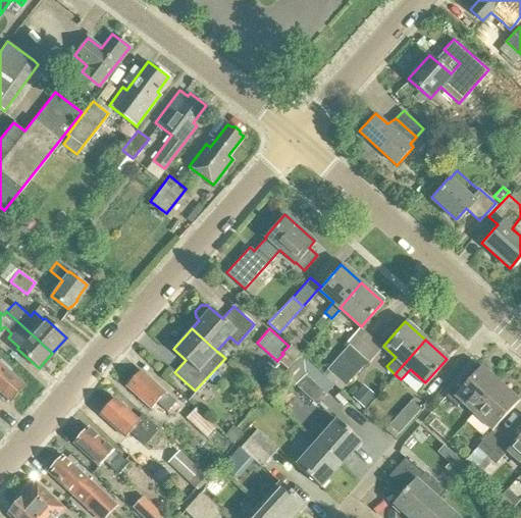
[(283,354),(278,359),(287,367),(300,353),(291,344),(289,346),(281,353),(283,354)]
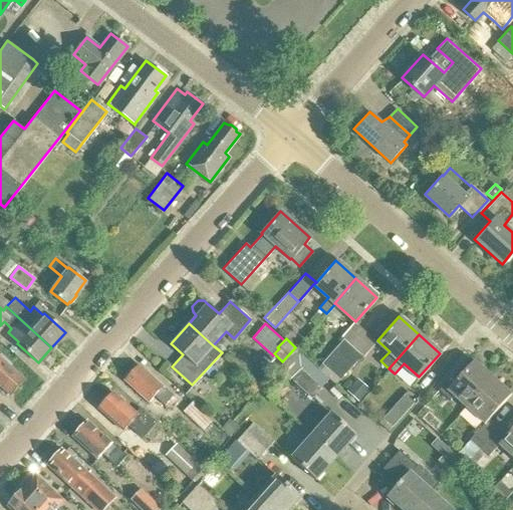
[(321,362),(330,370),(351,346),(342,338),(321,362)]
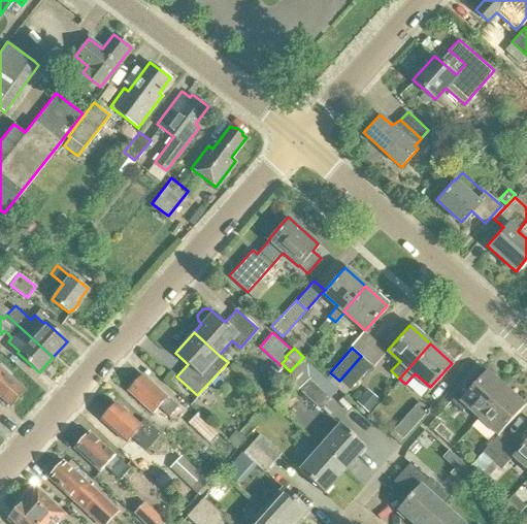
[(361,356),(339,381),(349,390),(371,364),(361,356)]
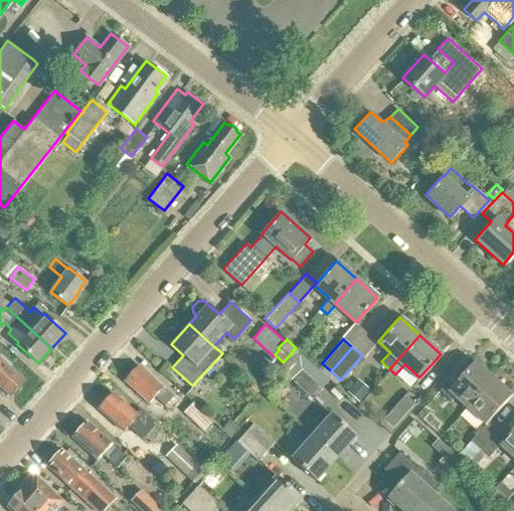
[(0,386),(9,395),(24,379),(9,366),(11,363),(0,353),(0,386)]
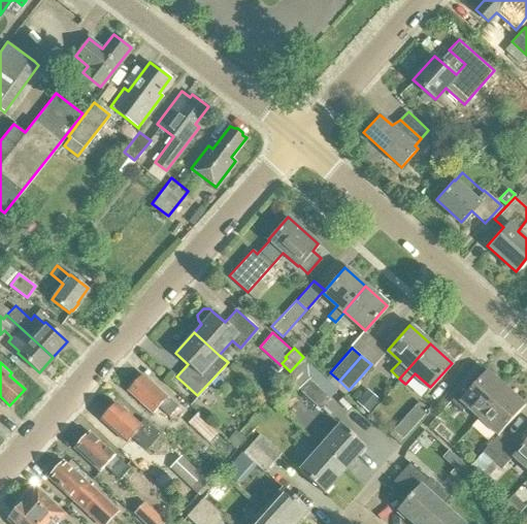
[(458,400),(478,417),(505,387),(486,369),(458,400)]
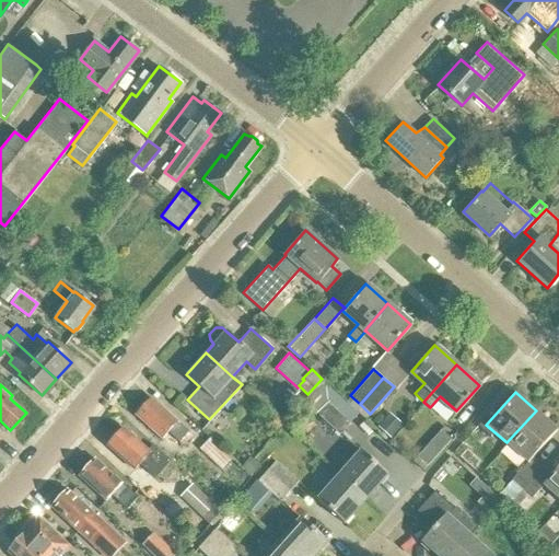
[(167,431),(177,440),(188,429),(163,406),(162,407),(149,396),(136,412),(148,423),(146,424),(161,438),(167,431)]
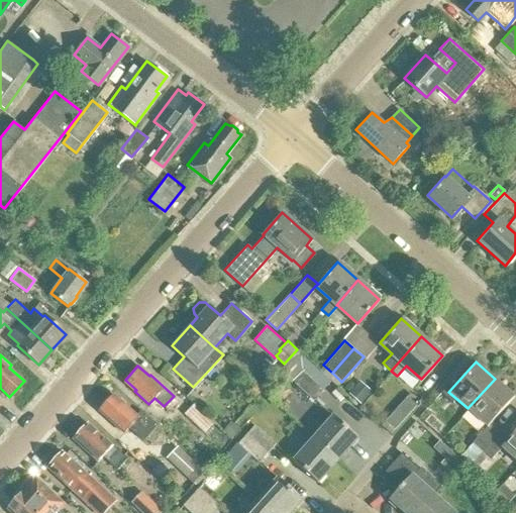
[(293,381),(313,399),(323,389),(302,371),(293,381)]
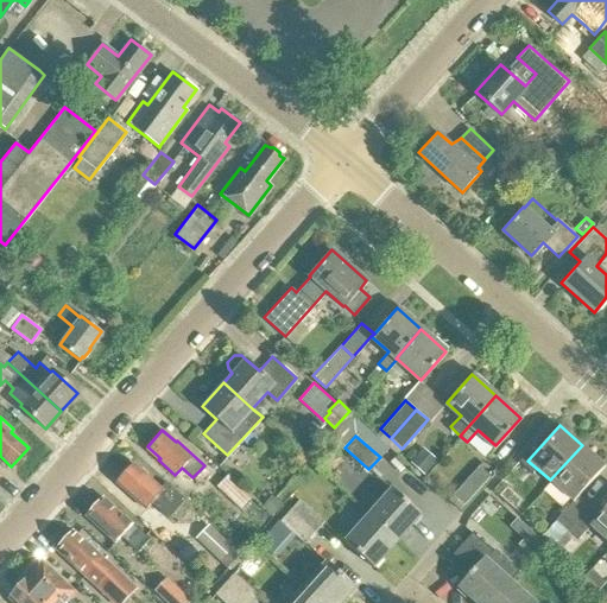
[(552,543),(567,528),(588,503),(577,494),(604,465),(582,445),(550,480),(571,500),(542,533),(552,543)]
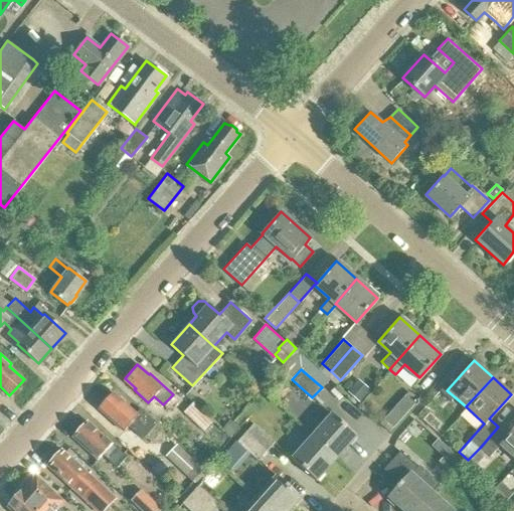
[(369,388),(358,379),(347,391),(359,402),(369,388)]
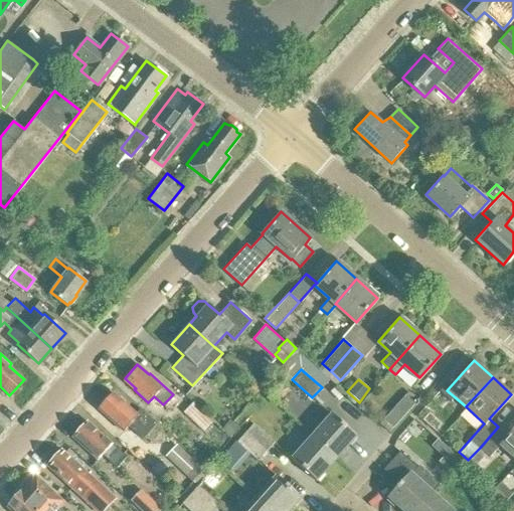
[(100,405),(98,407),(123,430),(128,424),(142,438),(156,421),(140,407),(135,412),(113,391),(108,397),(104,396),(100,401),(100,405)]
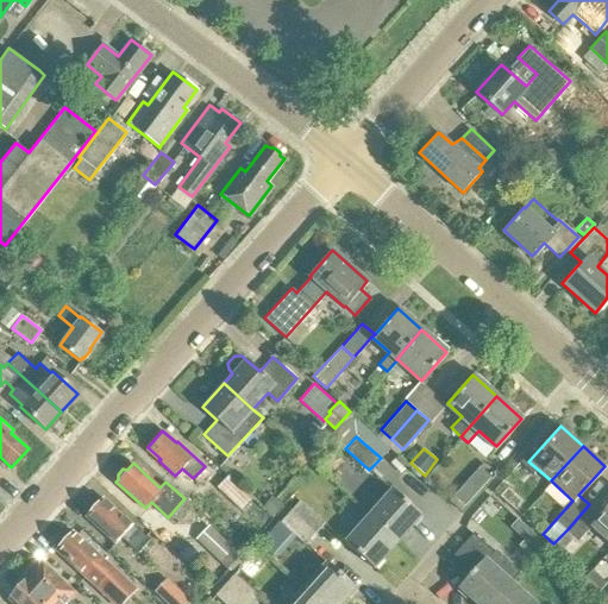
[(453,495),(464,504),(490,476),(480,466),(453,495)]
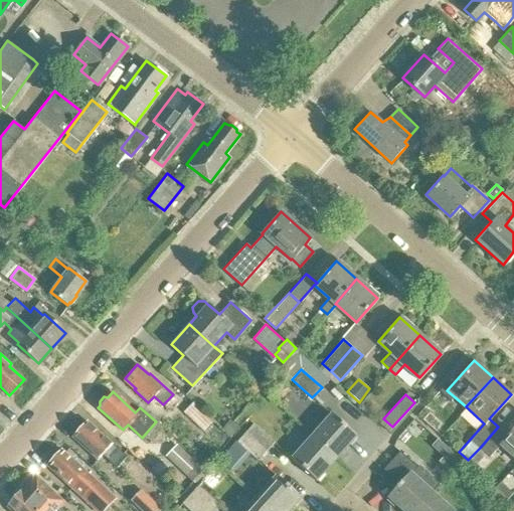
[(182,410),(202,430),(212,419),(192,400),(182,410)]
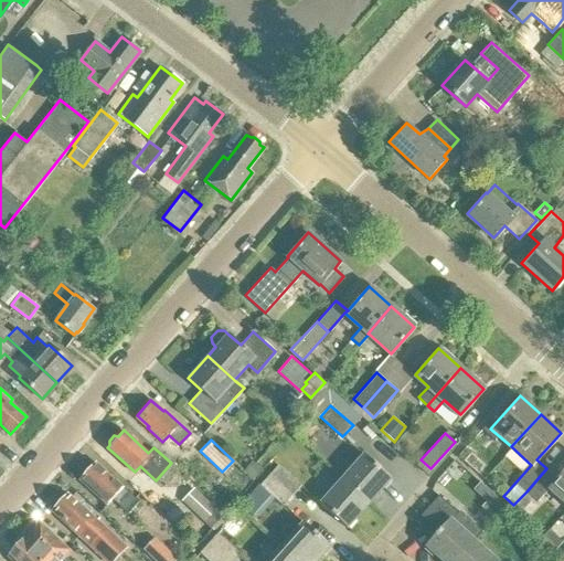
[(464,461),(478,473),(486,464),(471,452),(464,461)]
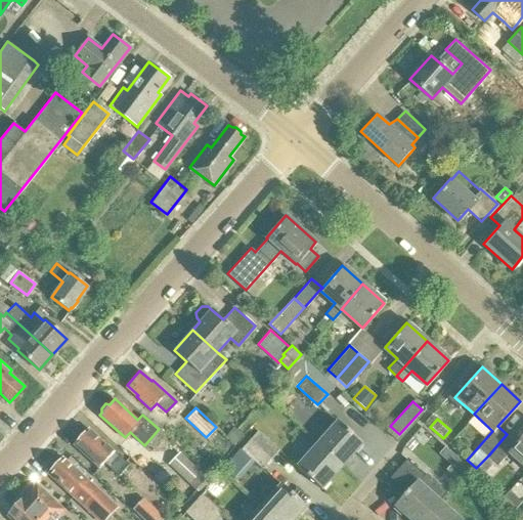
[(338,421),(317,443),(341,466),(362,442),(338,421)]
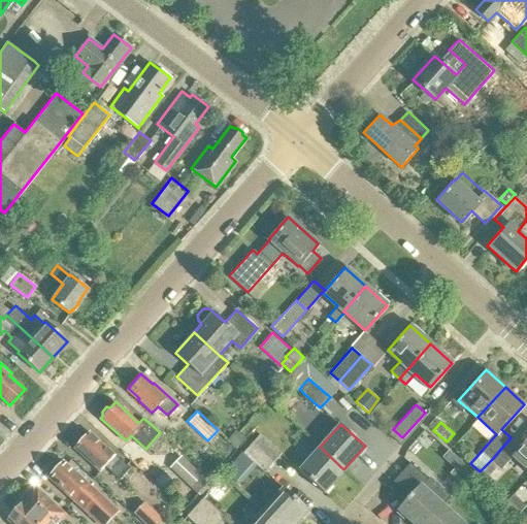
[(226,438),(235,448),(244,437),(235,428),(226,438)]
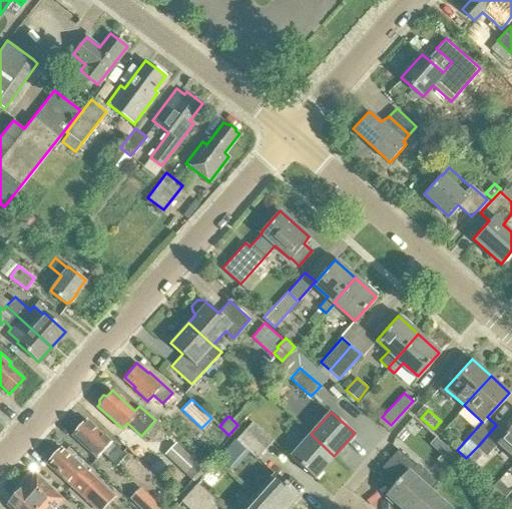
[(74,432),(71,435),(95,457),(100,451),(115,464),(124,454),(86,418),(81,424),(77,425),(73,430),(74,432)]
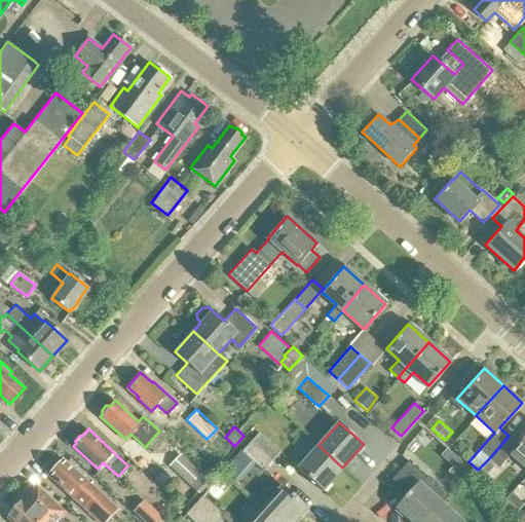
[(259,432),(251,441),(271,460),(279,450),(259,432)]
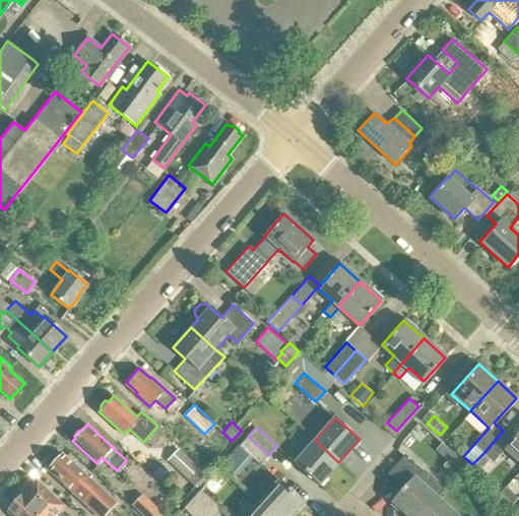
[(504,449),(518,462),(518,431),(512,439),(503,431),(484,452),(494,460),(504,449)]
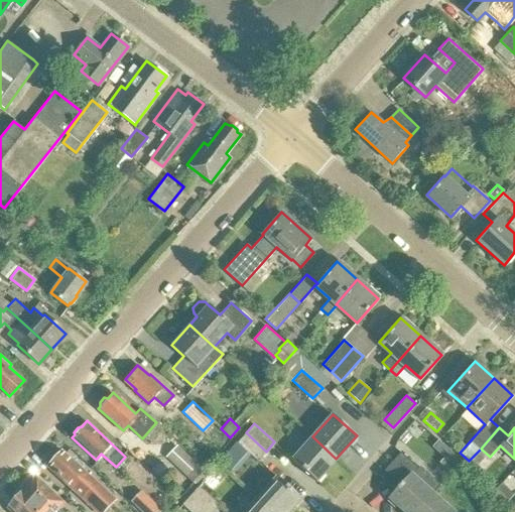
[(266,452),(246,432),(237,441),(257,461),(266,452)]
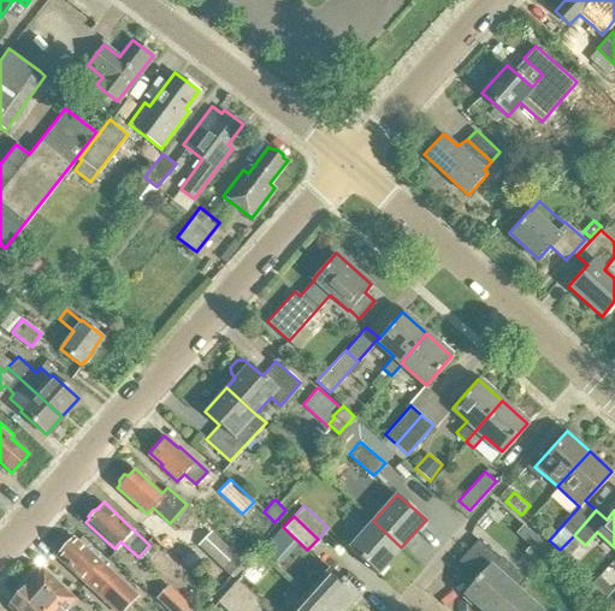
[(401,547),(373,521),(348,549),(377,574),(401,547)]
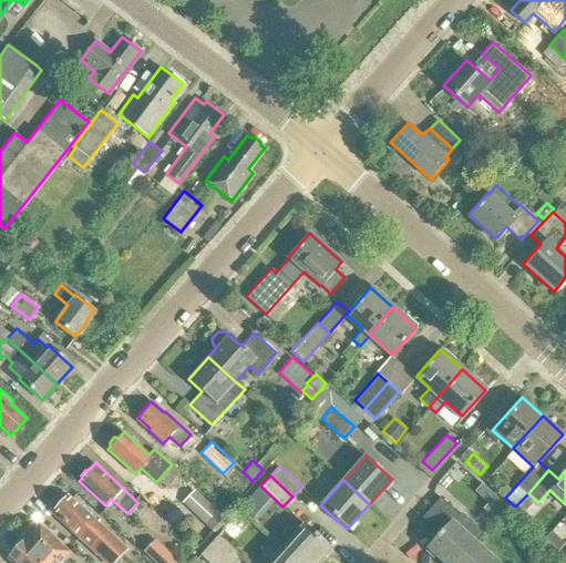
[(182,502),(211,530),(223,517),(194,489),(182,502)]
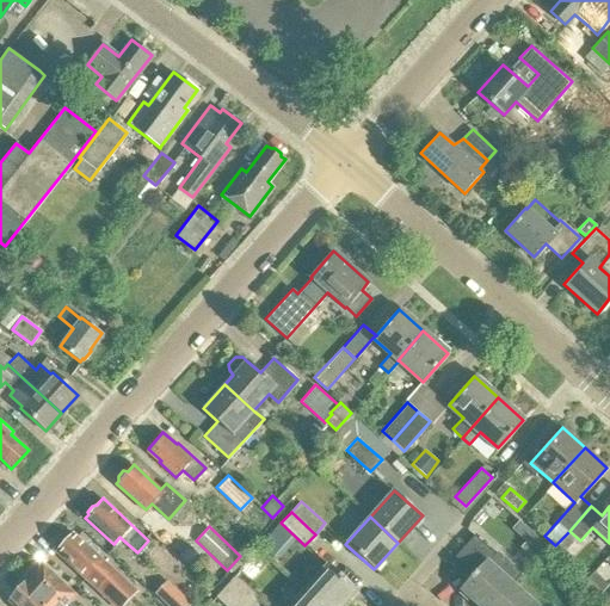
[(55,551),(112,605),(119,605),(135,591),(73,531),(65,539),(62,539),(57,544),(59,546),(55,551)]
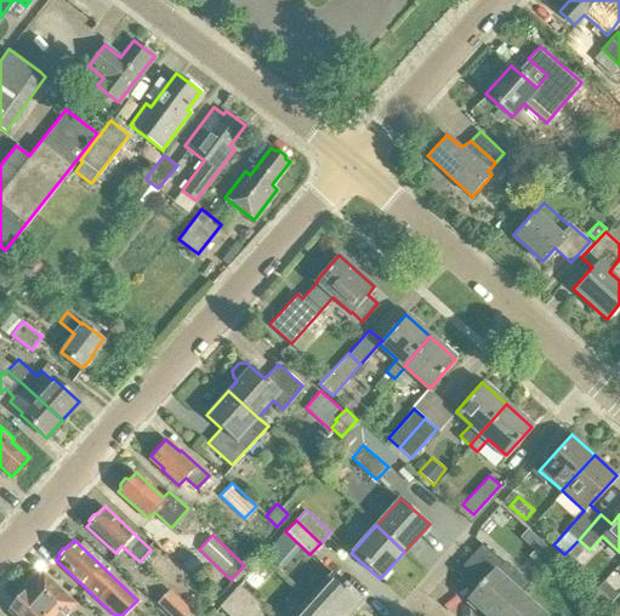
[(544,568),(556,553),(541,541),(529,554),(544,568)]
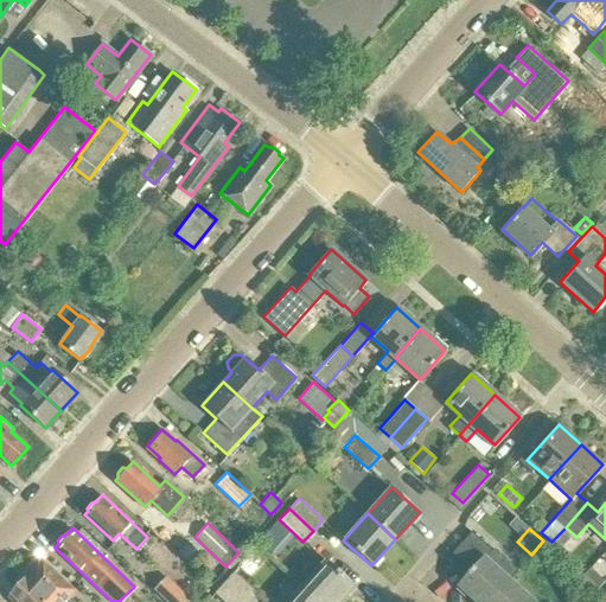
[(518,569),(493,546),(491,549),(471,530),(446,557),(465,575),(457,583),(477,601),(488,601),(509,580),(518,569)]
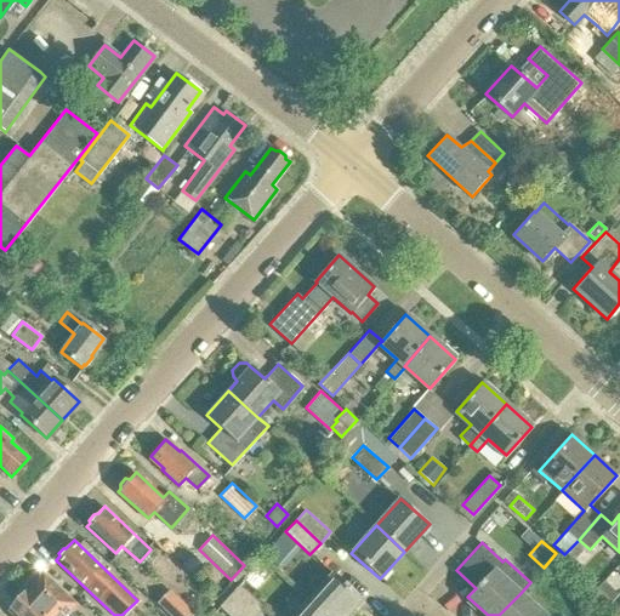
[(334,572),(310,599),(328,615),(346,615),(363,598),(334,572)]
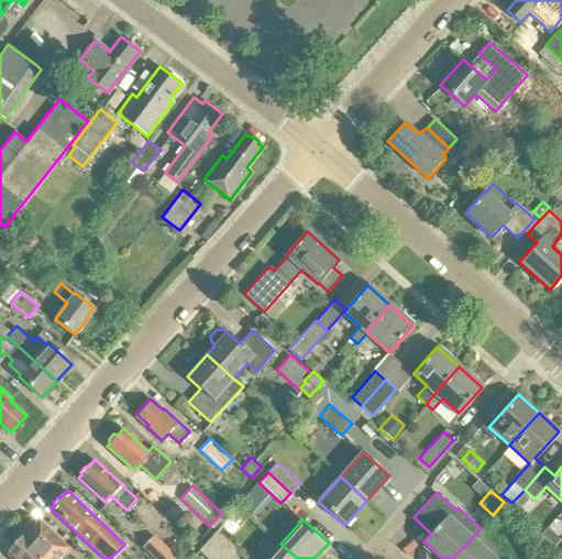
[(68,547),(40,522),(39,524),(34,523),(29,529),(30,532),(24,537),(23,536),(8,552),(13,558),(69,558),(63,552),(68,547)]
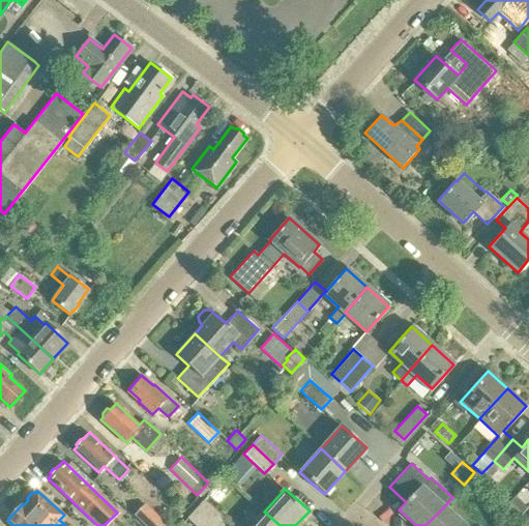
[(507,503),(521,515),(527,506),(515,495),(507,503)]
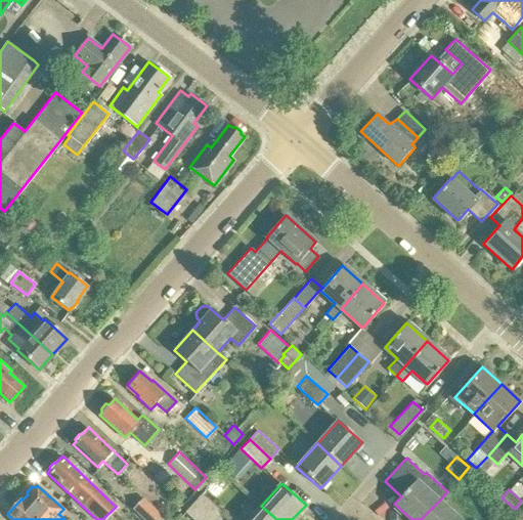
[(201,493),(192,503),(210,519),(214,519),(222,512),(201,493)]
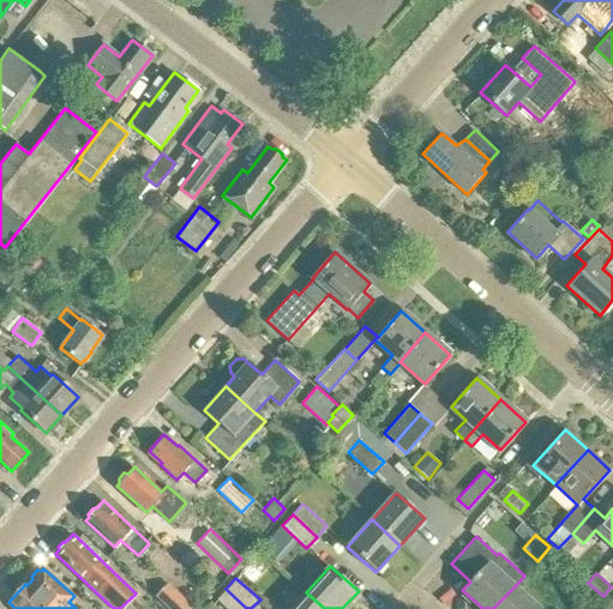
[(187,608),(192,606),(168,583),(156,596),(169,608),(187,608)]
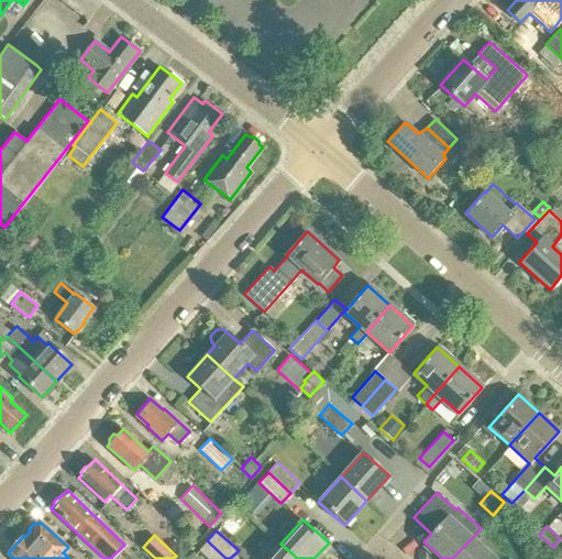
[(495,558),(472,538),(452,558),(495,558)]
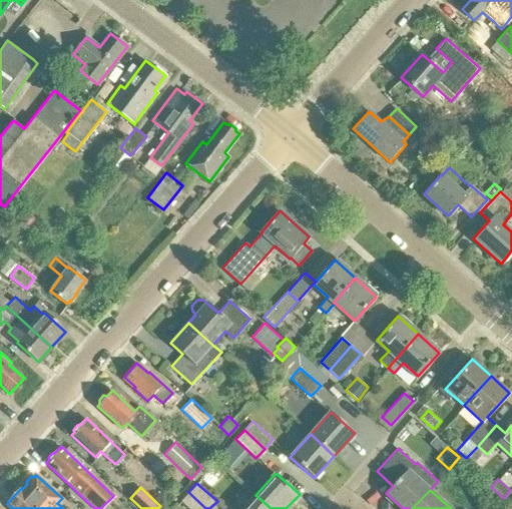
[(205,508),(188,492),(179,502),(186,508),(205,508)]
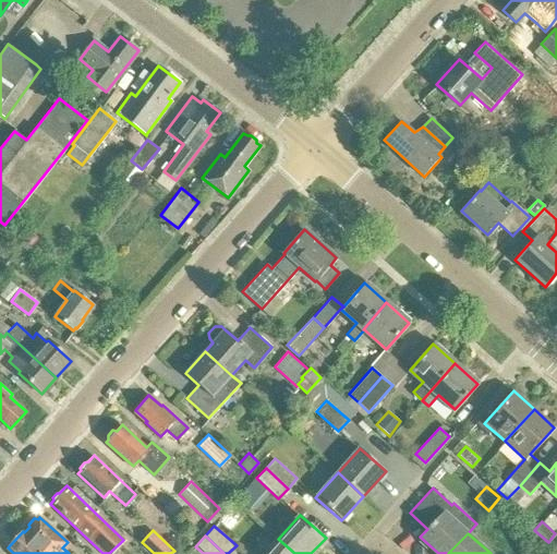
[(294,553),(278,539),(264,553),(294,553)]
